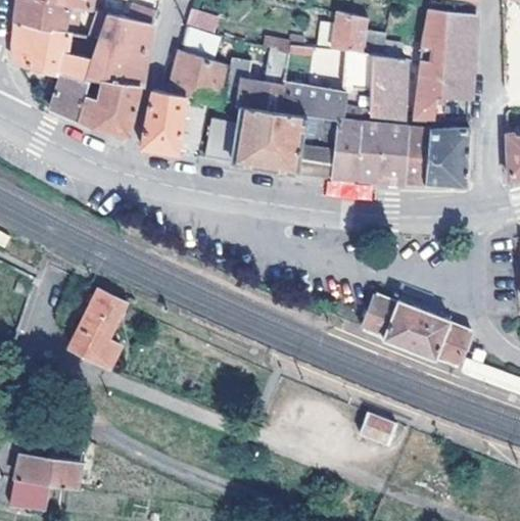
[(16,0),(15,9),(14,22),(63,30),(68,6),(42,0),(16,0)]
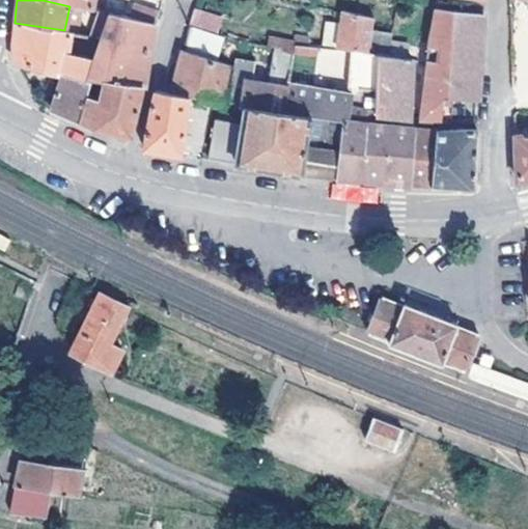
[(43,0),(70,6),(91,9),(92,0),(43,0)]
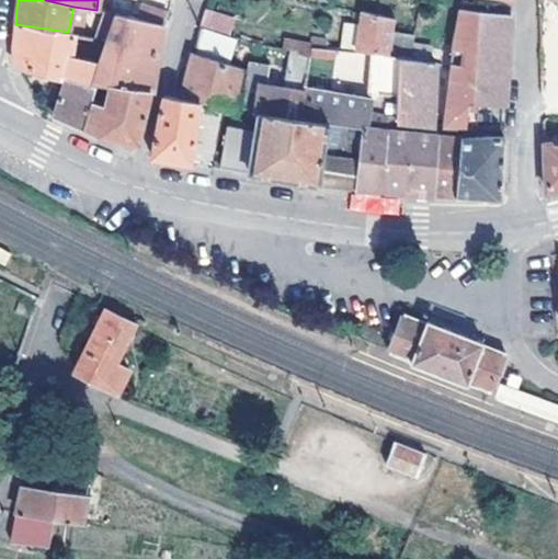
[(510,15),(510,3),(502,2),(500,13),(510,15)]
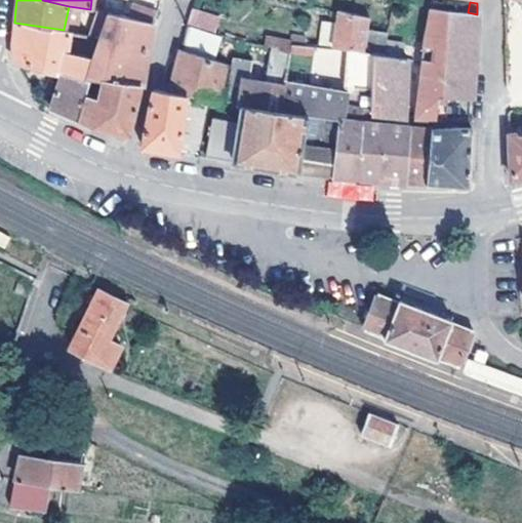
[(154,24),(156,13),(130,5),(127,17),(151,23),(154,24)]
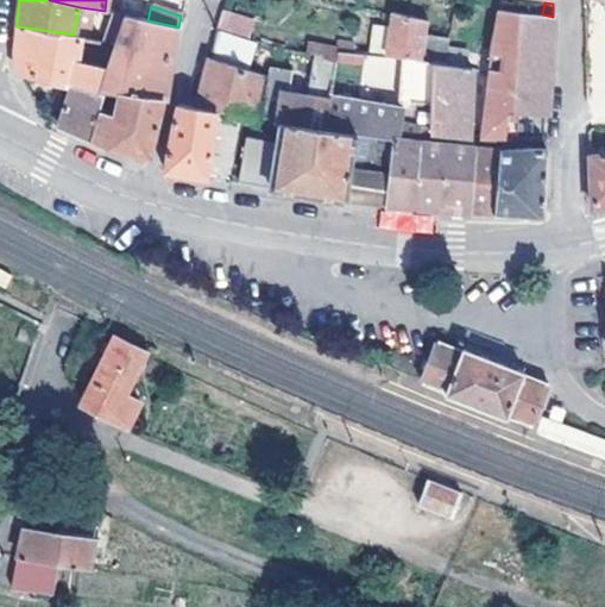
[(548,101),(553,17),(542,14),(495,10),(486,73),(479,139),(511,139),(515,111),(548,114),(548,101)]
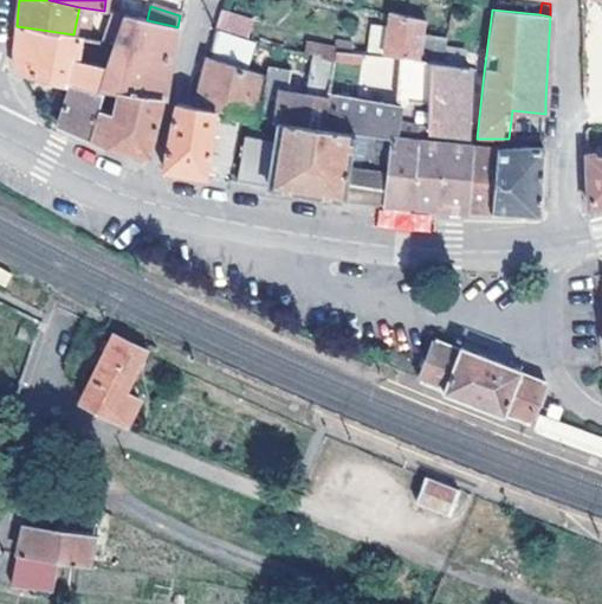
[(124,15),(104,11),(101,40),(116,45),(124,15)]
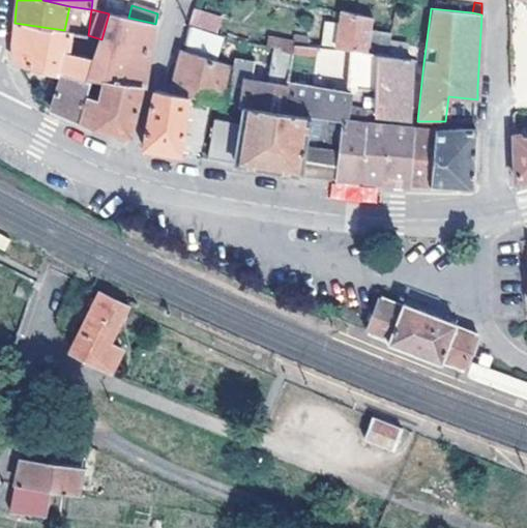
[(229,19),(193,9),(188,26),(209,32),(225,36),(229,19)]
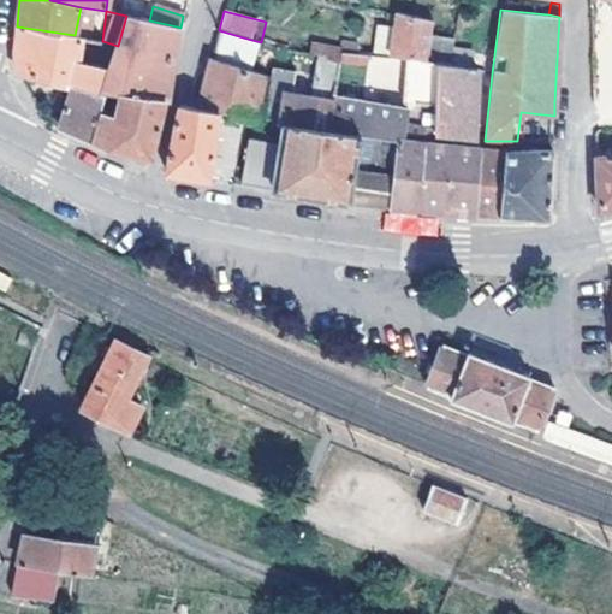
[(171,54),(177,27),(149,21),(126,16),(118,46),(113,66),(106,92),(162,101),(166,101),(168,76),(171,54)]
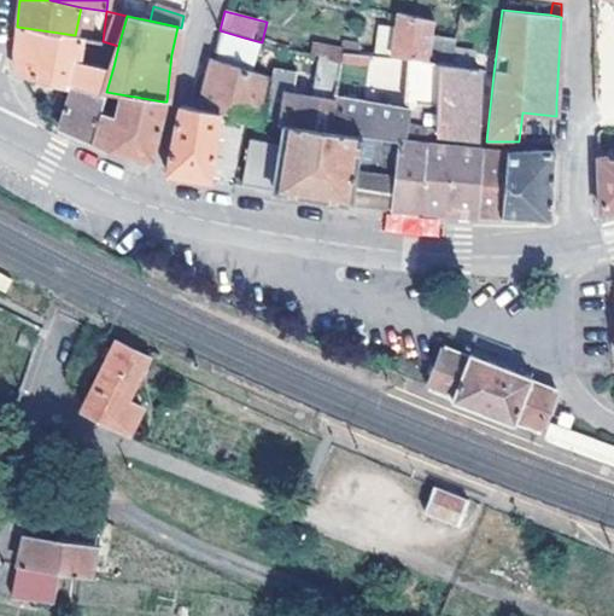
[(413,17),(398,16),(397,28),(376,28),(370,56),(409,62),(427,63),(433,22),(413,17)]
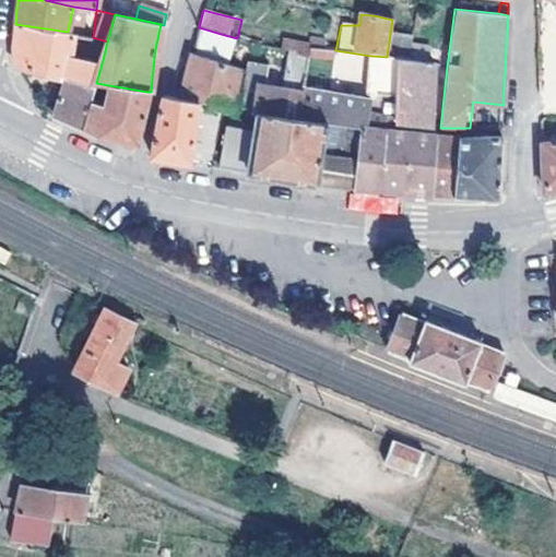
[(13,43),(14,67),(63,80),(96,83),(103,60),(74,55),(79,34),(68,32),(15,24),(13,43)]
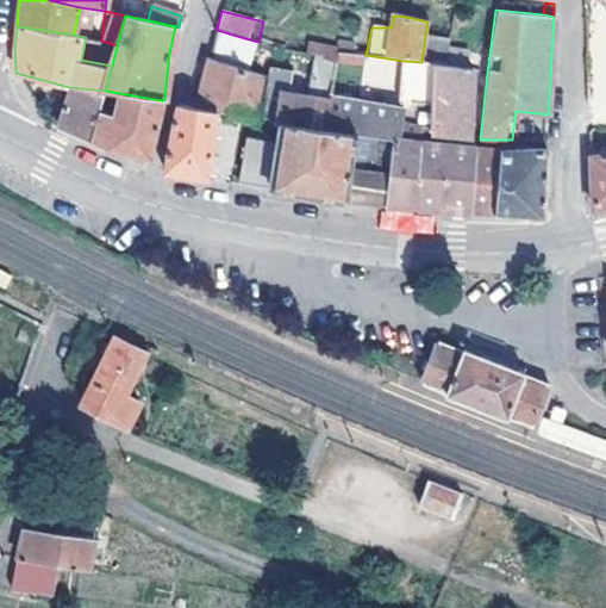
[(241,37),(217,30),(212,48),(210,61),(232,67),(241,37)]
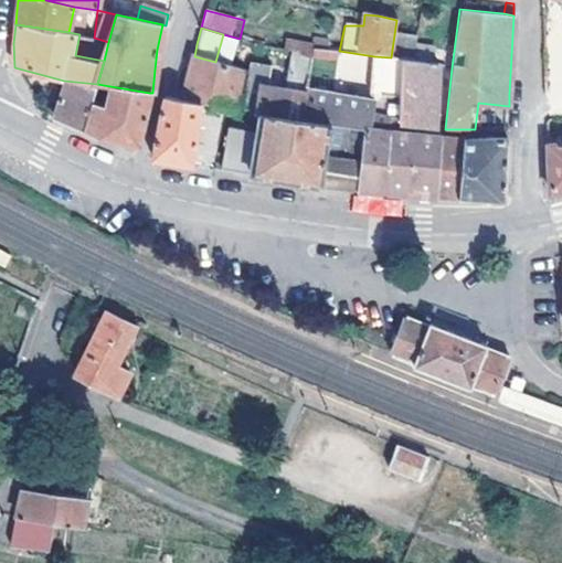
[(304,51),(314,53),(315,48),(315,43),(285,40),(284,49),(293,50),(304,51)]
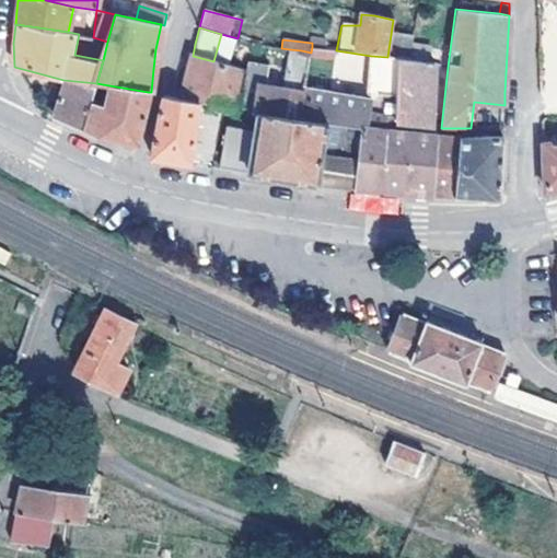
[(304,120),(299,120),(305,91),(296,90),(301,50),(290,49),(285,89),(267,85),(269,67),(250,62),(246,72),(239,107),(251,109),(251,113),(257,115),(253,132),(225,128),(218,167),(259,174),(283,177),(354,188),(361,128),(304,120)]
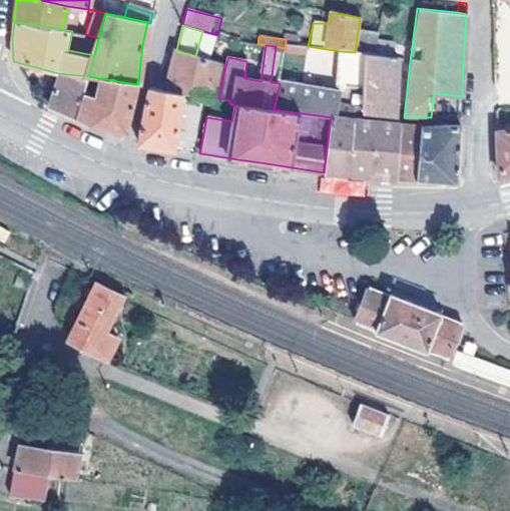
[(287,45),(286,62),(305,63),(306,46),(287,45)]
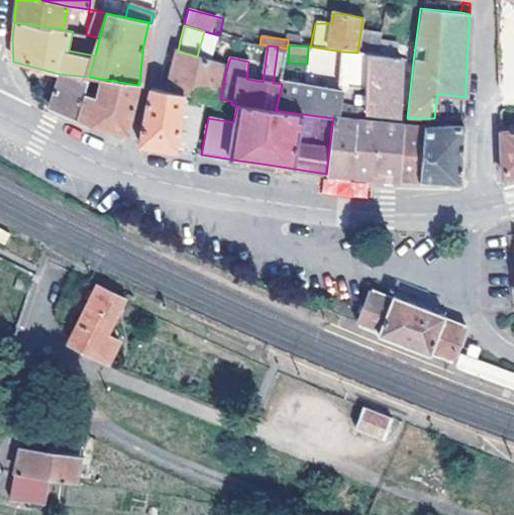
[(197,57),(178,52),(173,70),(167,93),(204,98),(220,99),(227,67),(197,57)]
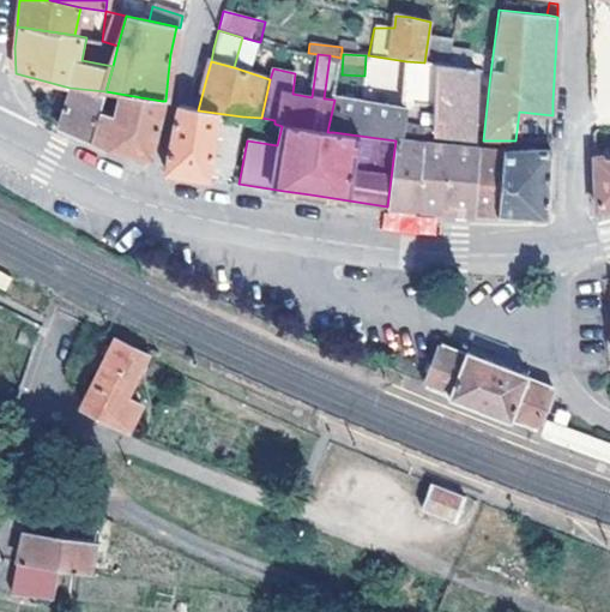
[(333,132),(396,141),(426,145),(427,133),(436,66),(424,63),(406,61),(396,102),(408,105),(397,111),(338,100),(333,132)]
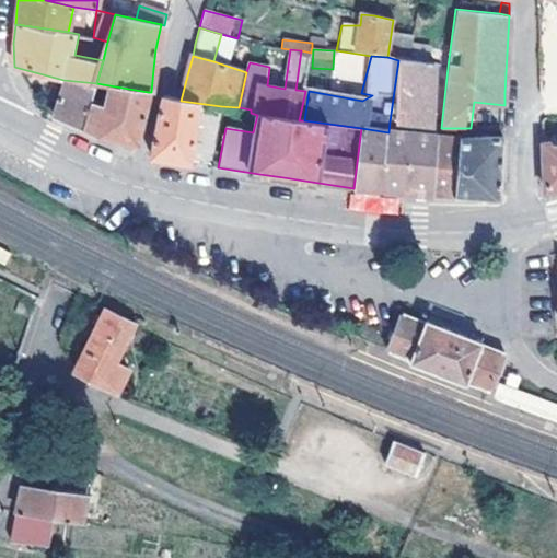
[(408,60),(398,60),(390,121),(402,123),(420,126),(428,65),(408,60)]
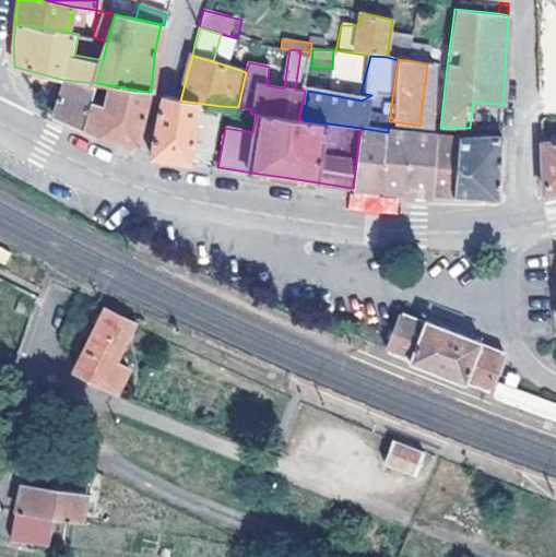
[(59,118),(82,128),(96,83),(63,80),(52,115),(59,118)]
